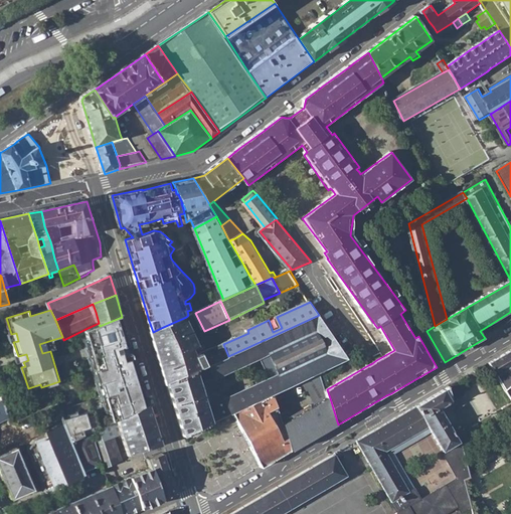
[(199,346),(188,315),(186,317),(161,328),(153,332),(168,385),(169,385),(169,384),(197,371),(202,369),(208,366),(203,353),(196,356),(193,349),(199,346)]
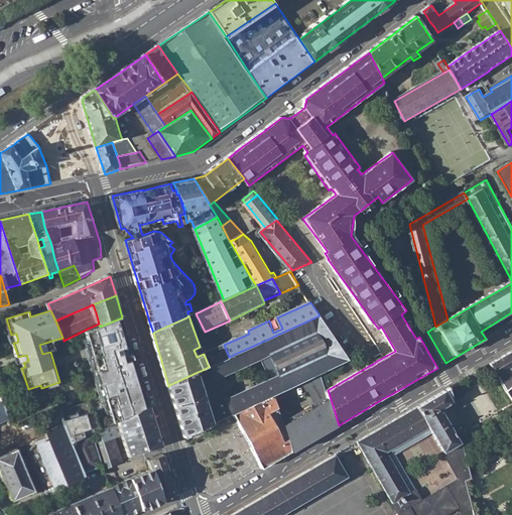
[(273,379),(228,400),(235,413),(275,395),(286,389),(303,381),(322,372),(349,360),(320,315),(229,357),(212,366),(219,379),(264,360),(273,379)]
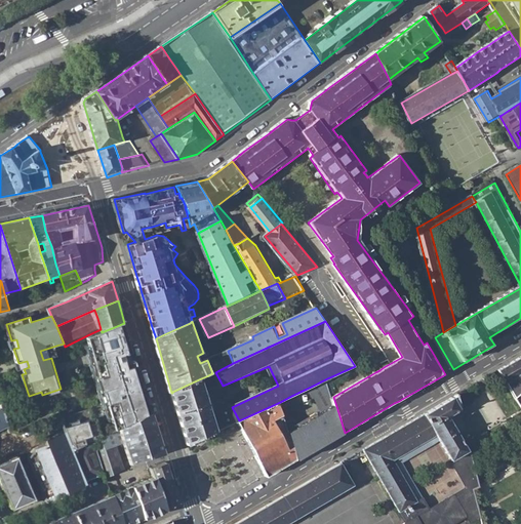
[(105,406),(63,419),(67,431),(75,451),(96,442),(99,440),(105,438),(99,422),(113,418),(117,432),(152,414),(132,348),(128,335),(124,323),(102,332),(95,334),(88,337),(95,360),(96,364),(92,366),(105,406)]
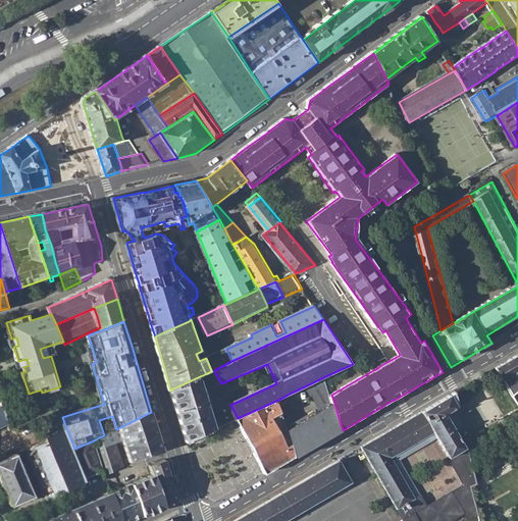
[(11,339),(8,340),(11,348),(13,347),(18,346),(16,337),(11,339)]
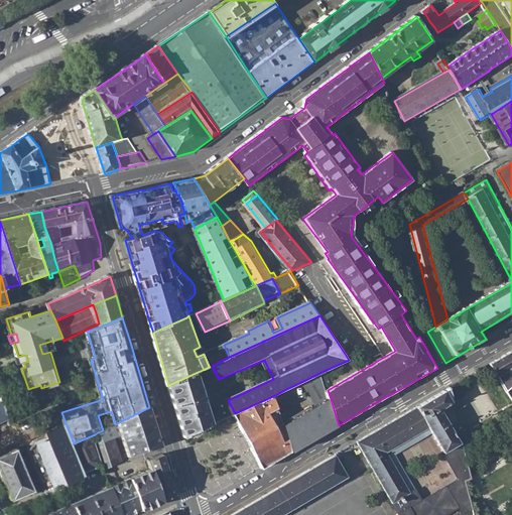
[(48,348),(59,344),(58,339),(39,345),(42,354),(50,352),(48,348)]
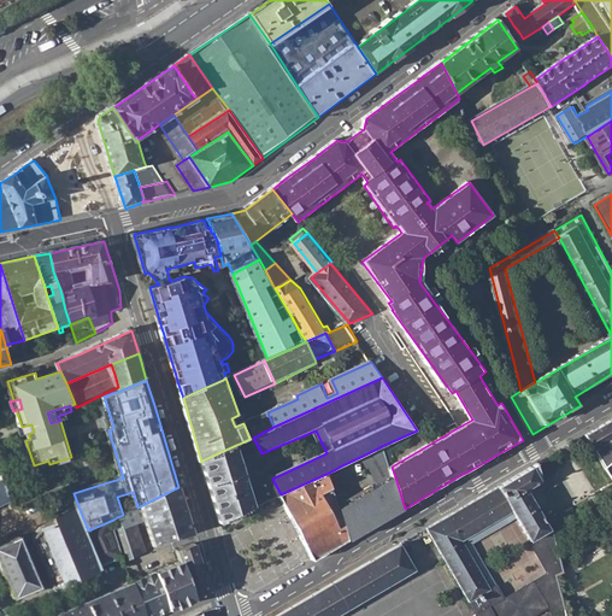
[(268,412),(243,423),(249,439),(274,427),(268,412)]
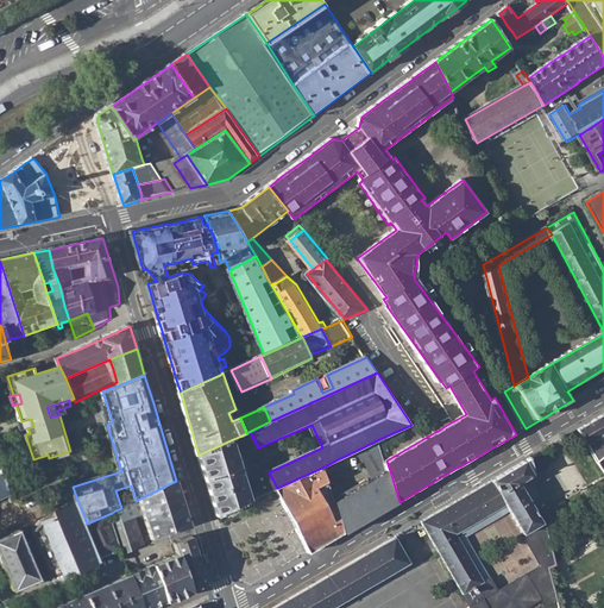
[(603,417),(582,430),(601,463),(603,461),(603,417)]
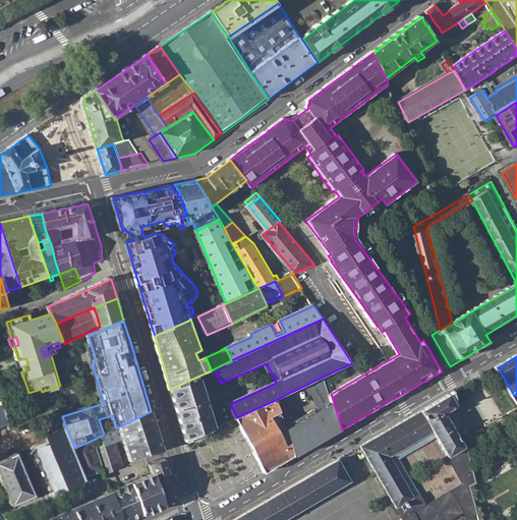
[(26,358),(18,360),(15,361),(17,368),(20,367),(23,366),(29,364),(26,358)]
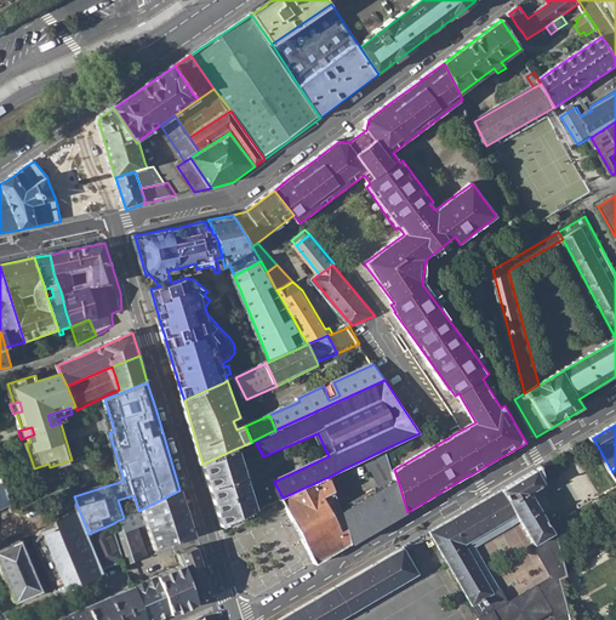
[(238,448),(239,451),(243,449),(249,464),(263,456),(255,441),(251,442),(244,445),(238,448)]
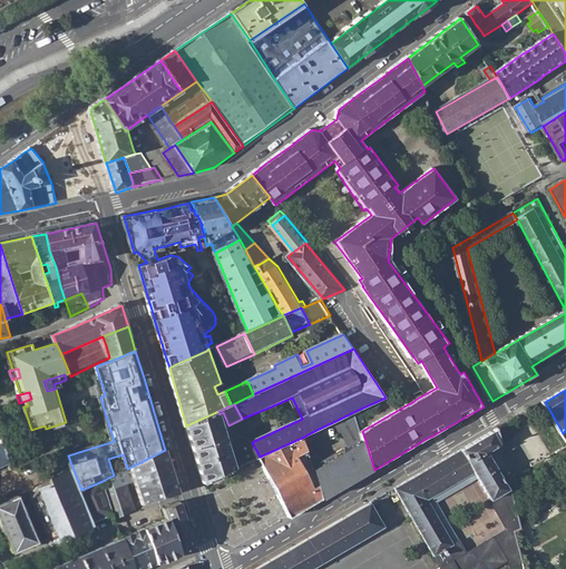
[(220,414),(218,411),(187,425),(187,427),(195,450),(196,454),(198,459),(205,482),(236,468),(230,447),(228,442),(226,437),(220,414)]
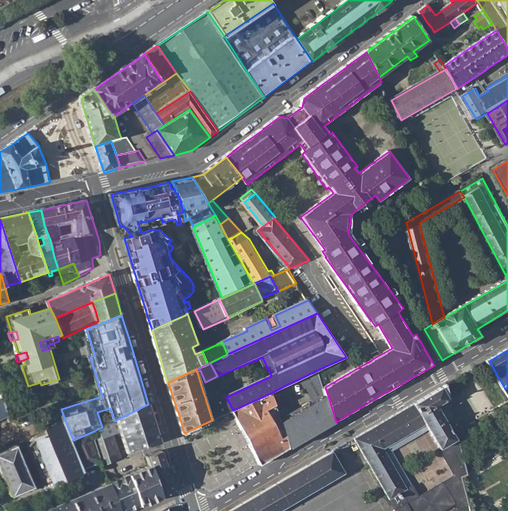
[(286,436),(290,448),(314,435),(336,422),(328,396),(325,387),(319,369),(301,378),(316,403),(293,416),(282,422),(286,436)]
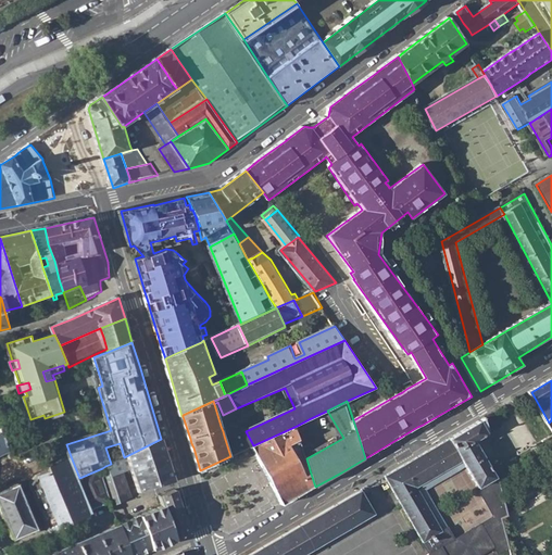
[(309,419),(297,426),(301,440),(306,458),(318,452),(309,419)]
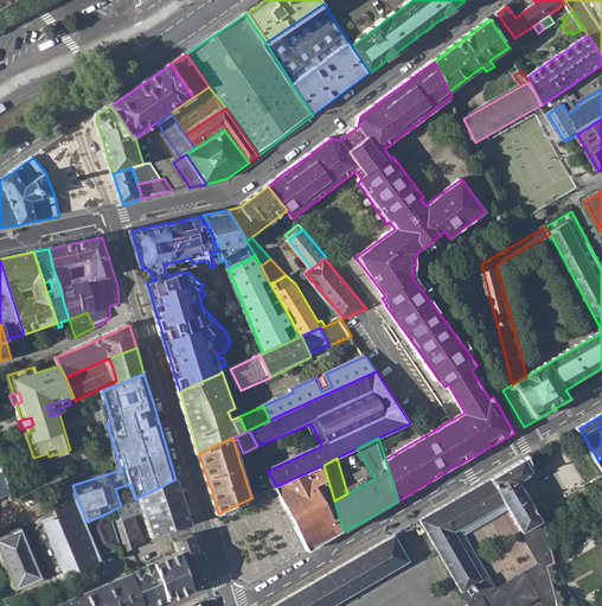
[(527,605),(543,598),(546,605),(558,599),(556,589),(550,567),(555,563),(556,563),(543,510),(537,512),(519,482),(533,473),(530,458),(423,521),(471,605),(527,605)]
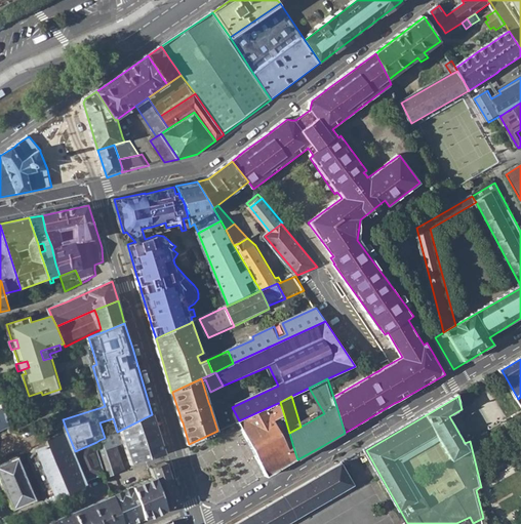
[(289,433),(284,415),(280,402),(239,420),(269,477),(297,459),(293,447),(289,433)]
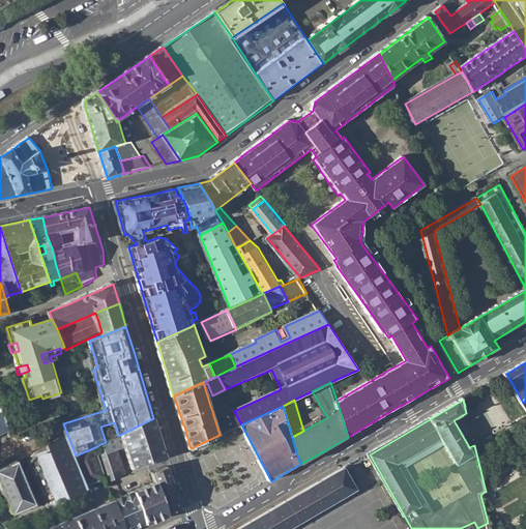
[(0,436),(9,432),(1,410),(0,410),(0,411),(0,412),(0,436)]
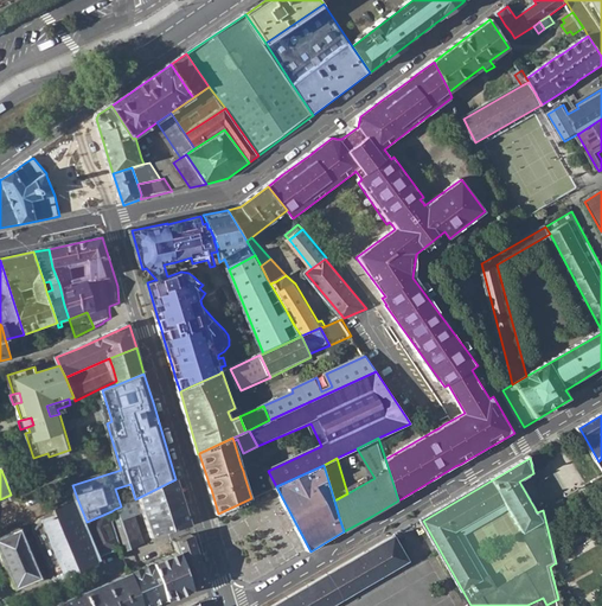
[(261,493),(276,486),(268,471),(257,474),(260,489),(261,493)]
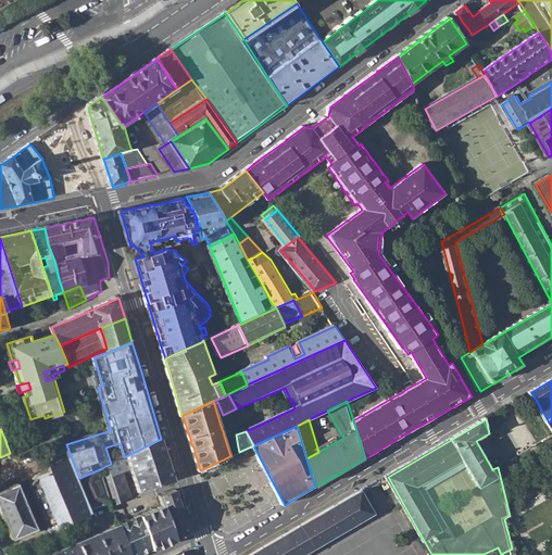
[(163,438),(161,439),(124,457),(111,464),(105,466),(118,505),(135,497),(126,472),(134,470),(141,493),(176,482),(164,444),(163,438)]
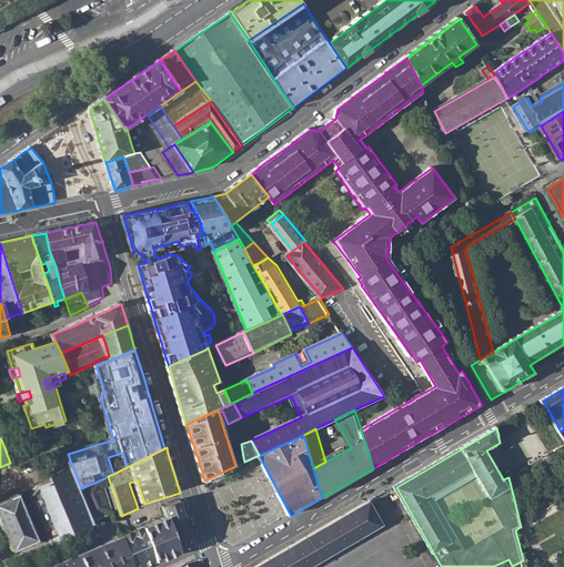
[(96,522),(81,488),(72,466),(50,475),(52,481),(40,486),(32,496),(50,537),(52,543),(97,524),(96,522)]
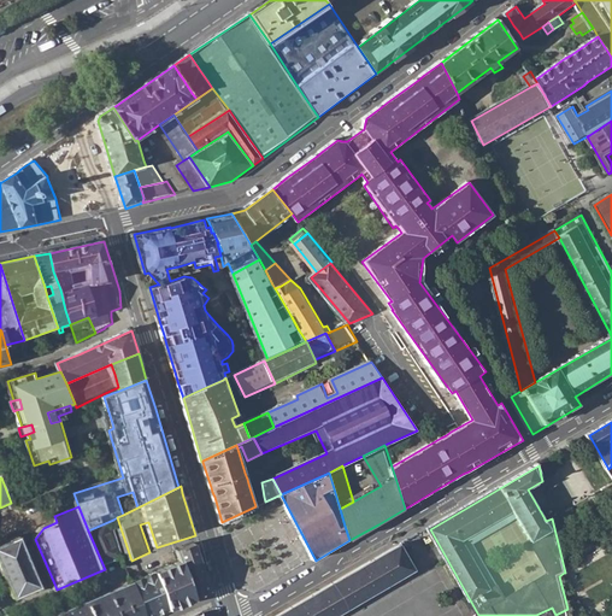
[(125,558),(113,520),(88,531),(104,567),(125,558)]
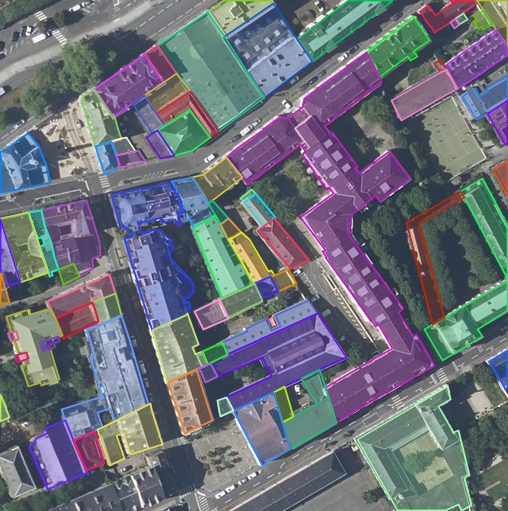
[(36,487),(20,445),(19,445),(0,452),(0,464),(14,497),(36,487)]
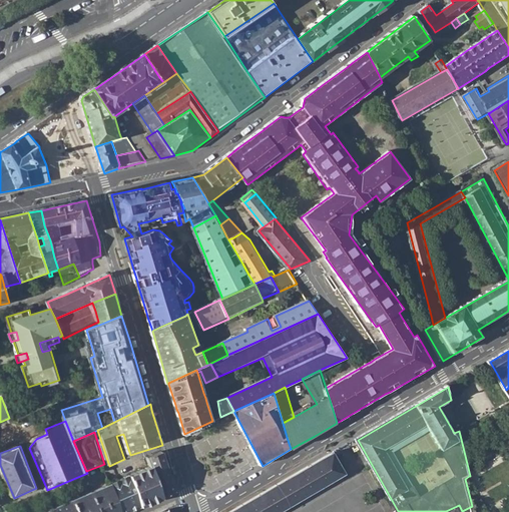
[(148,457),(152,467),(163,498),(169,496),(175,493),(176,493),(164,452),(148,457)]
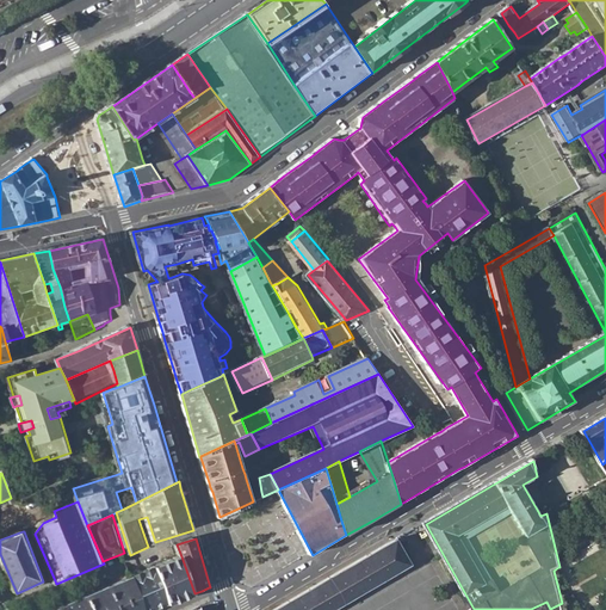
[(335,609),(414,565),(399,540),(278,609),(335,609)]
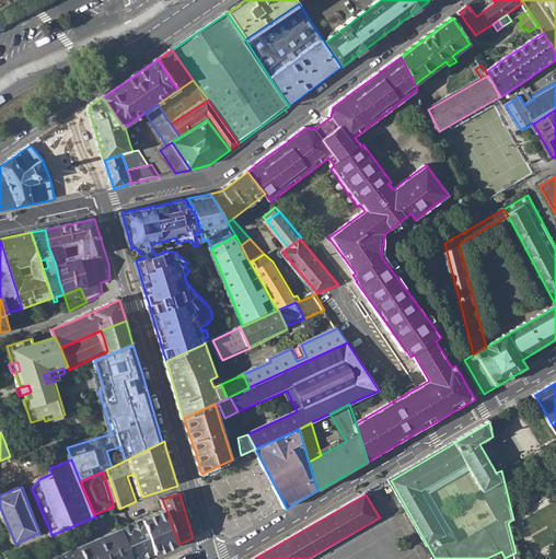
[(166,510),(145,520),(150,536),(157,554),(178,544),(166,510)]
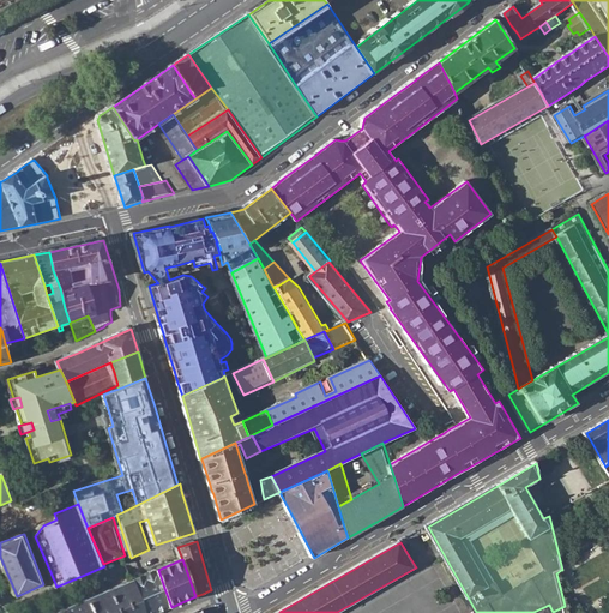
[(142,599),(164,588),(158,570),(134,580),(142,599)]
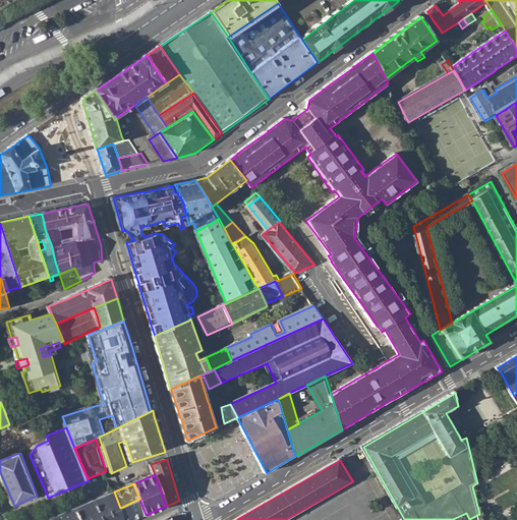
[(476,483),(472,486),(477,506),(486,501),(476,483)]
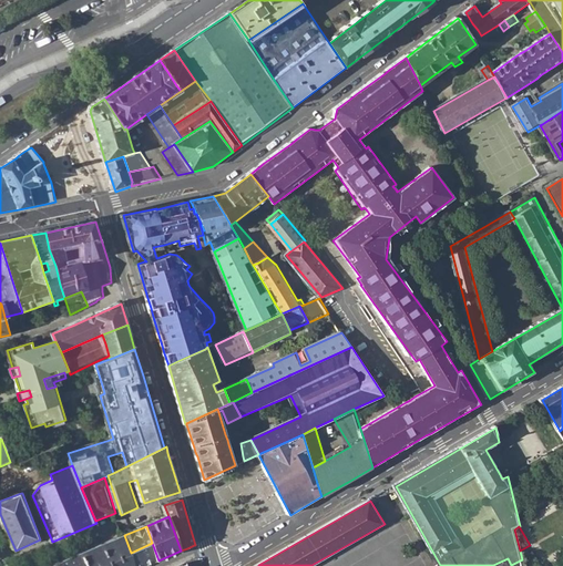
[(135,565),(131,553),(124,535),(123,535),(50,565),(135,565)]
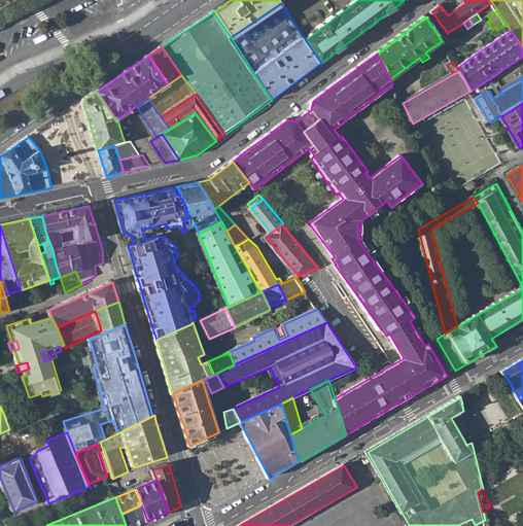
[(141,504),(121,514),(126,525),(135,525),(147,521),(141,504)]
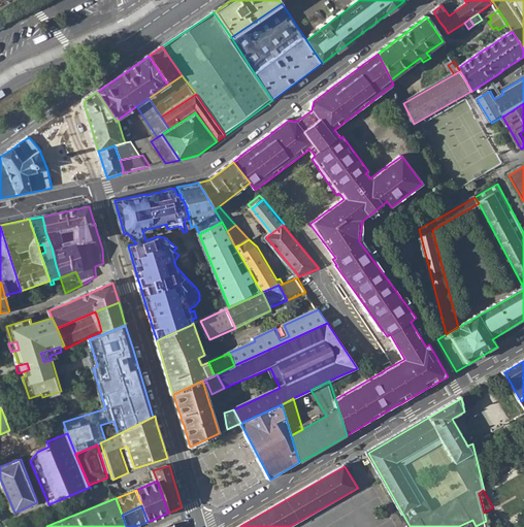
[(503,526),(497,515),(486,521),(487,526),(503,526)]
